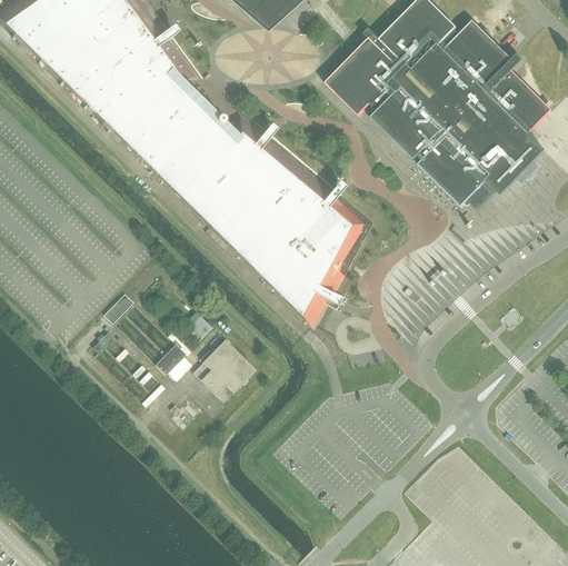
[(0,18),(149,165),(207,106),(180,80),(202,76),(173,37),(171,32),(169,29),(146,0),(6,0),(0,5),(0,18)]
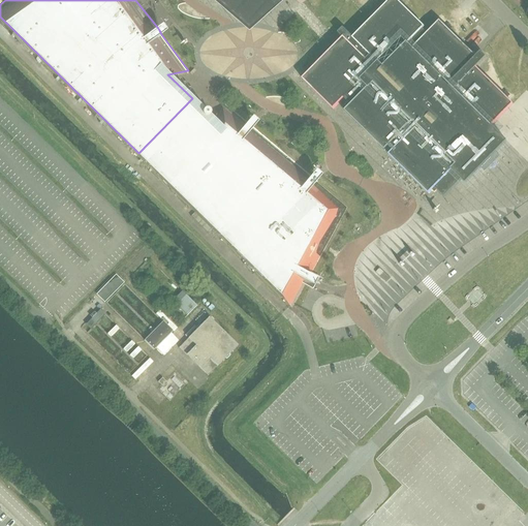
[(230,0),(235,3),(245,17),(256,6),(258,8),(268,0),(230,0)]
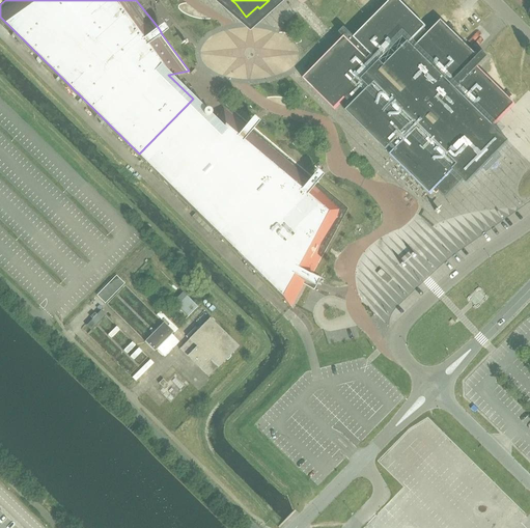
[(353,103),(351,105),(346,109),(387,148),(391,144),(395,148),(391,153),(431,192),(438,186),(447,195),(465,177),(468,182),(484,166),(487,169),(503,154),(499,150),(510,139),(494,123),(515,102),(479,64),(490,55),(483,50),(479,54),(472,47),(462,37),(452,27),(444,20),(442,18),(429,30),(425,26),(427,24),(402,0),(389,0),(356,34),(345,25),(340,30),(345,34),(340,39),(304,76),(335,107),(346,95),(353,103)]
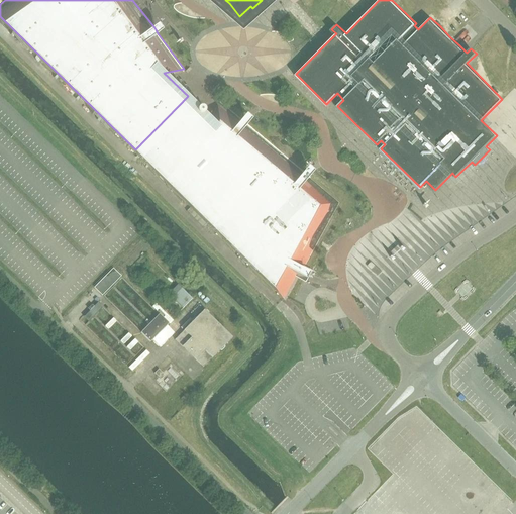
[(215,228),(287,155),(253,127),(247,122),(218,97),(211,119),(203,111),(204,111),(205,110),(205,109),(206,108),(206,107),(205,107),(205,106),(205,105),(204,105),(204,104),(203,104),(202,104),(201,104),(200,104),(199,105),(198,106),(188,96),(135,149),(215,228)]
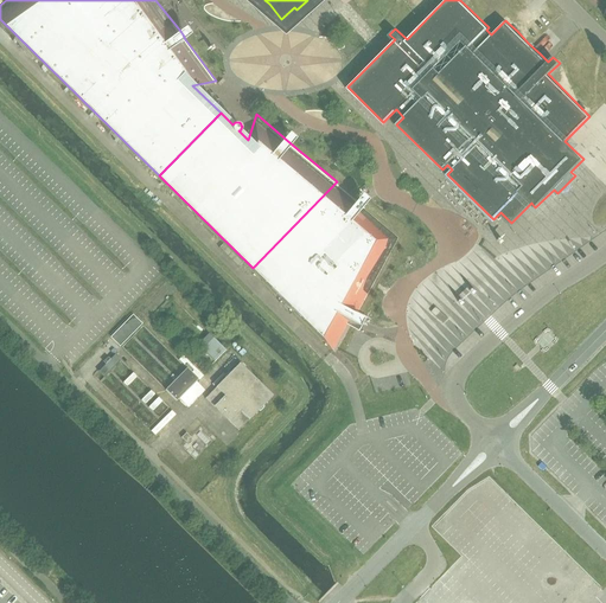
[(337,181),(253,268),(336,350),(352,321),(355,316),(357,312),(399,235),(370,210),(364,205),(362,203),(337,181)]
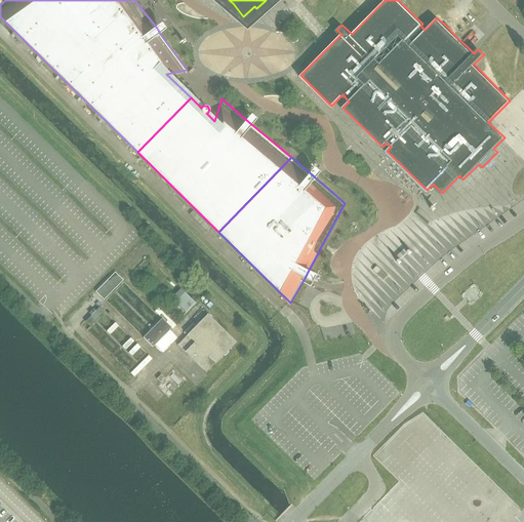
[(385,277),(389,273),(383,267),(378,271),(385,277)]
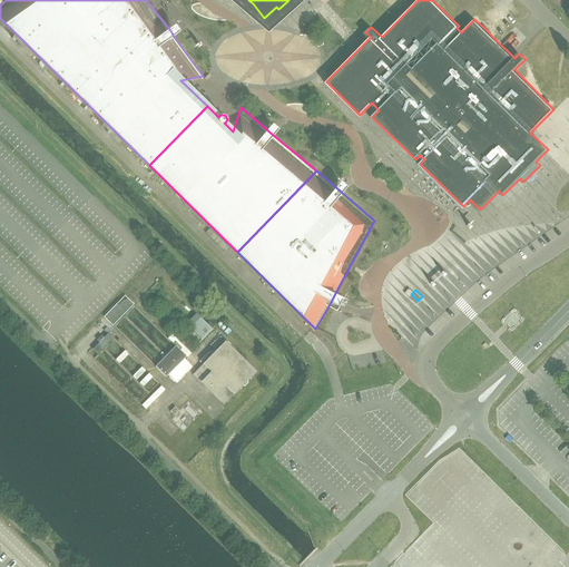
[(188,321),(204,336),(214,326),(198,311),(188,321)]
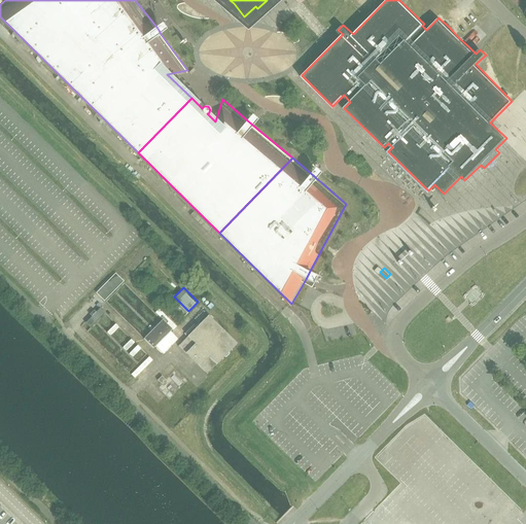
[(93,314),(86,320),(91,324),(105,310),(101,306),(97,309),(93,314)]
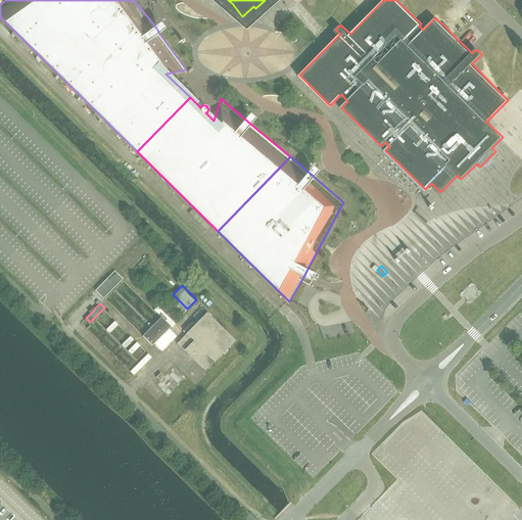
[(178,341),(180,339),(207,367),(205,368),(206,369),(236,338),(207,311),(178,341)]
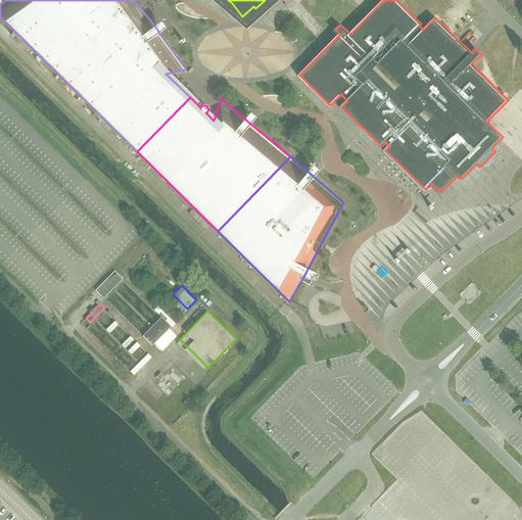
[(143,333),(152,343),(172,324),(161,315),(152,324),(143,333)]
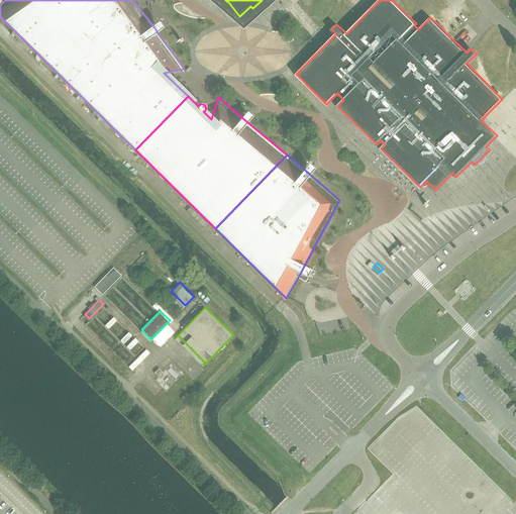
[(160,366),(156,370),(161,375),(165,371),(160,366)]
